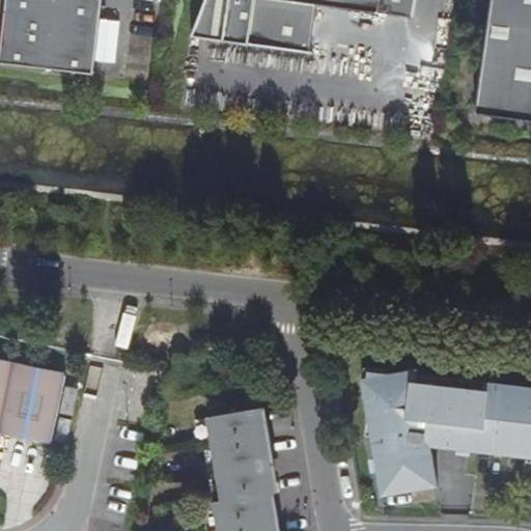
[(101,0),(5,0),(0,43),(0,62),(92,74),(101,0)]
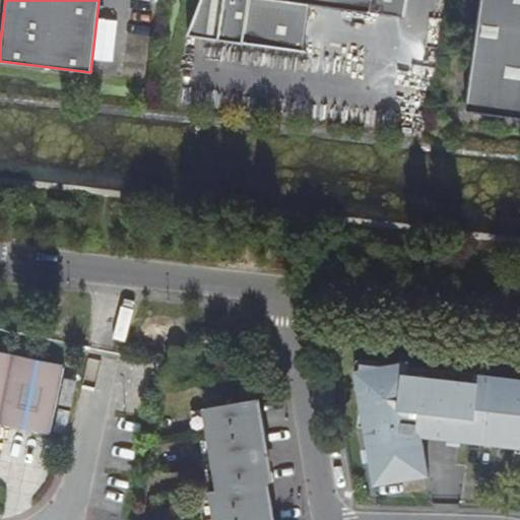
[(200,0),(187,37),(305,53),(311,4),(405,19),(407,0),(200,0)]
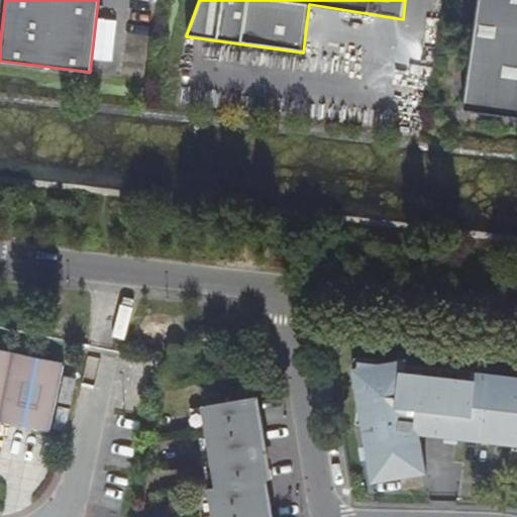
[(516,0),(478,0),(463,110),(516,117),(516,0)]
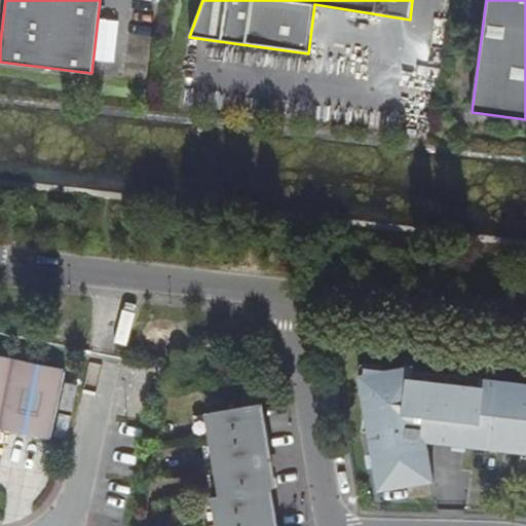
[(0,441),(3,428),(54,439),(68,374),(0,359),(0,441)]
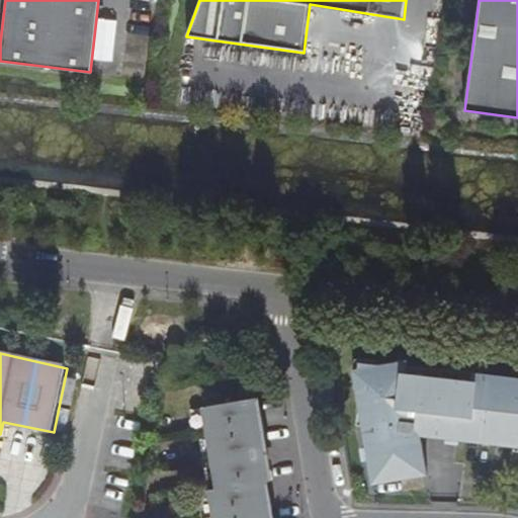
[(362,370),(353,371),(372,484),(428,475),(422,442),(417,441),(418,433),(483,441),(483,438),(517,441),(517,380),(490,377),(490,373),(404,363),(402,360),(380,367),(361,363),(362,370)]
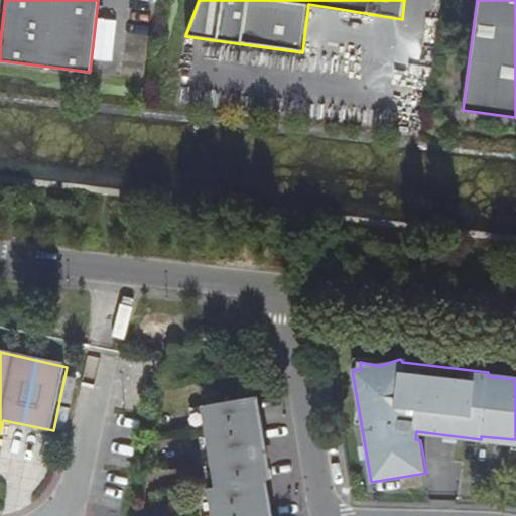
[(68,377),(62,402),(74,405),(80,380),(68,377)]
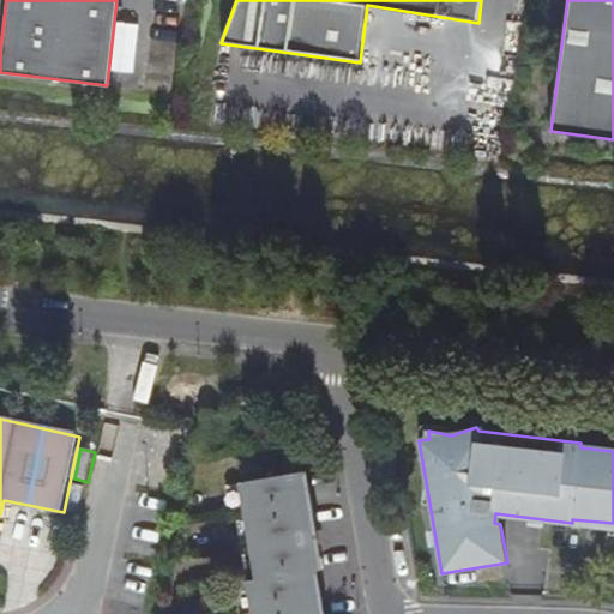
[(296,474),(246,482),(263,581),(251,583),(256,613),(320,613),(317,590),(313,572),(319,571),(318,560),(309,516),(306,495),(302,473),(296,474)]
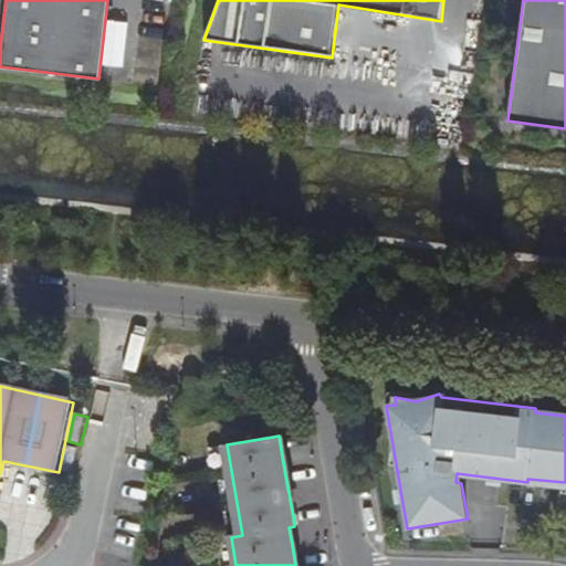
[(67,448),(63,471),(75,473),(80,450),(67,448)]
